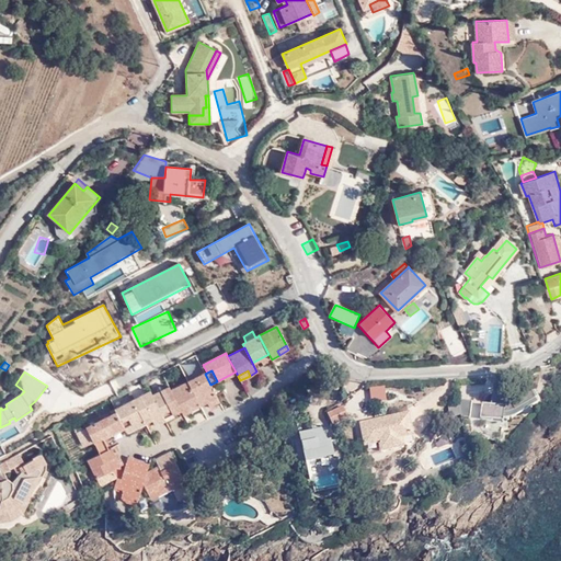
[(205,374),(187,382),(199,405),(207,402),(217,397),(210,385),(205,374)]
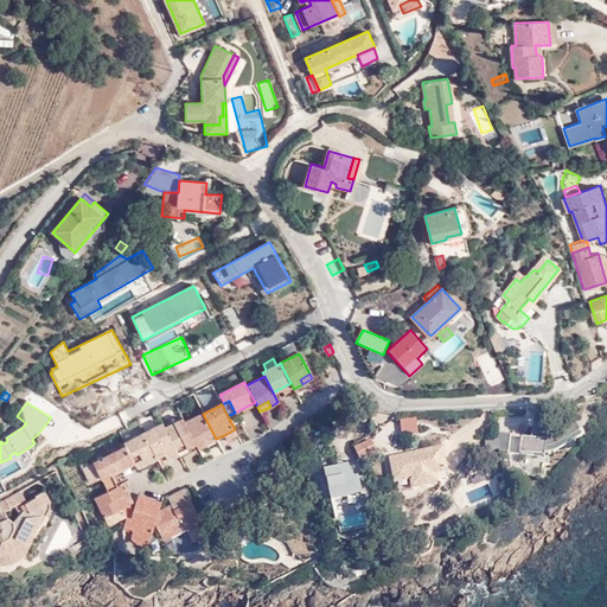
[(196,445),(198,448),(216,439),(203,414),(185,423),(196,445)]
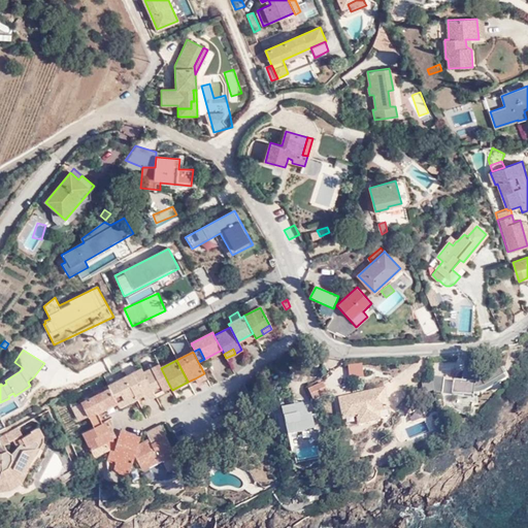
[(362,362),(348,364),(349,378),(364,376),(362,362)]
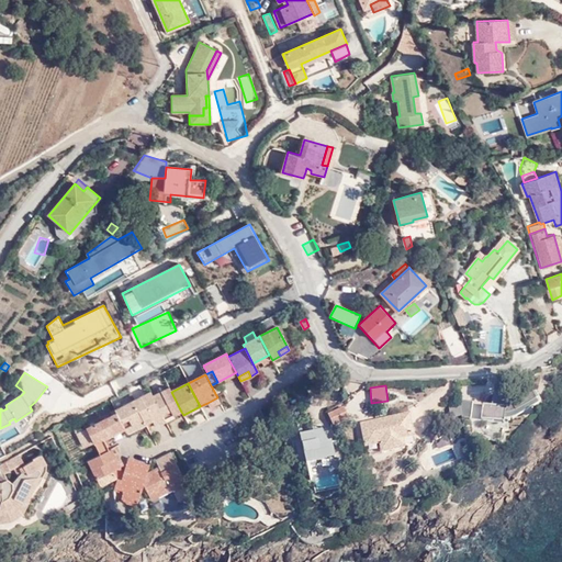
[(163,416),(165,420),(181,412),(171,392),(169,388),(152,396),(163,416)]
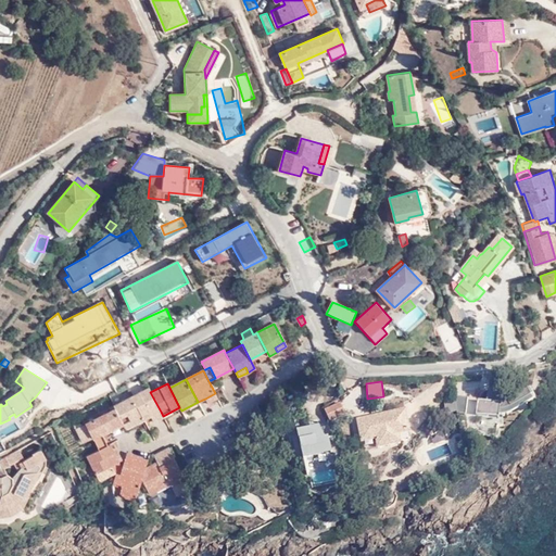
[(479,401),(478,415),(478,416),(500,419),(505,411),(509,411),(532,397),(525,383),(501,396),(488,394),(488,402),(479,401)]
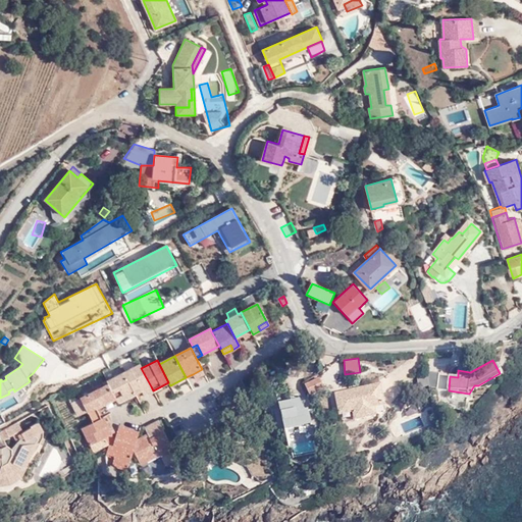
[(140,364),(124,372),(134,390),(140,387),(142,390),(151,386),(141,368),(140,364)]
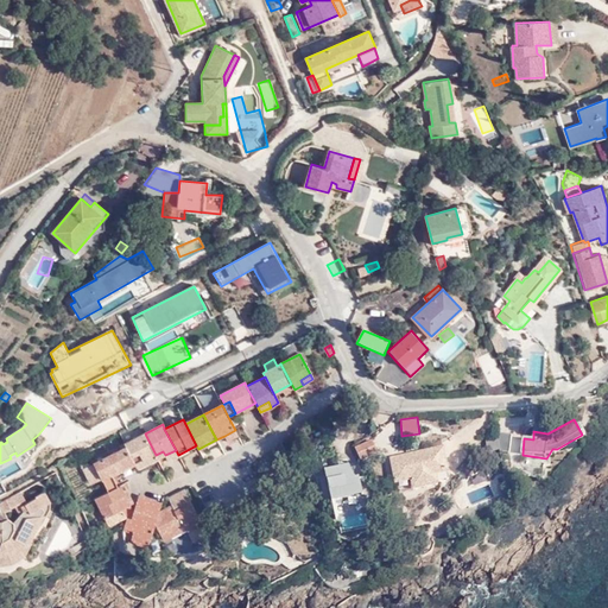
[(235,430),(225,436),(228,441),(238,436),(235,430)]
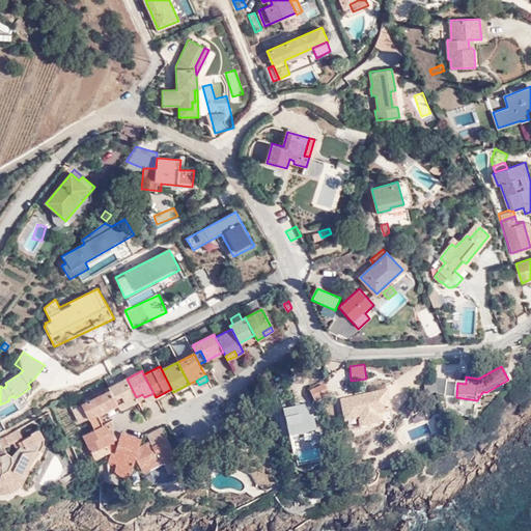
[(434,378),(437,394),(447,395),(448,381),(448,378),(434,378)]
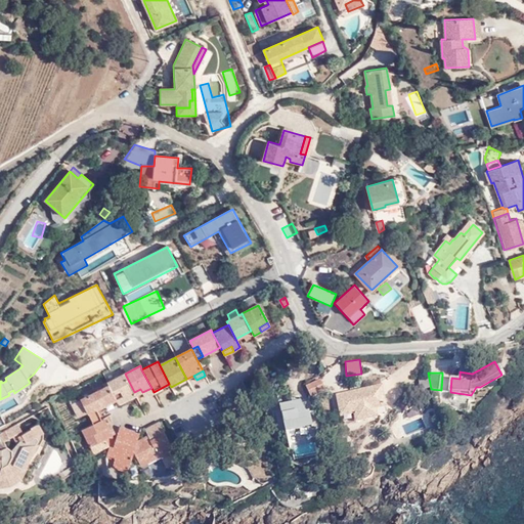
[(125,374),(106,383),(118,403),(118,404),(135,395),(134,392),(125,374)]
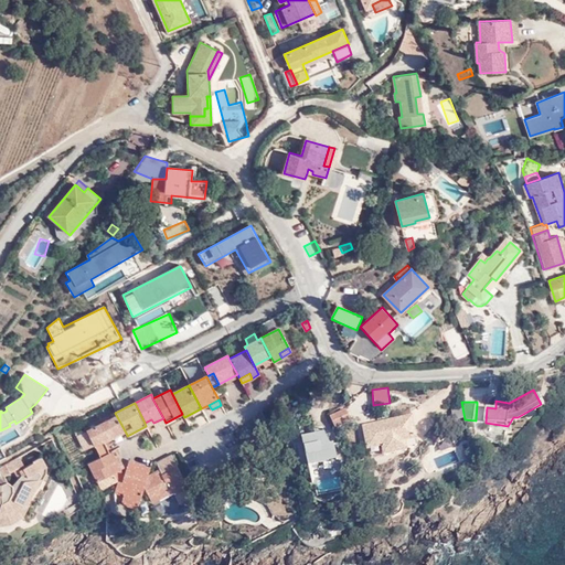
[(329,413),(337,428),(352,420),(344,405),(329,413)]
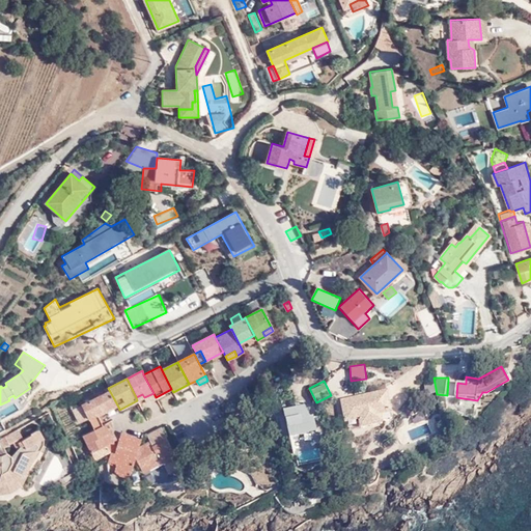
[(448,381),(447,395),(456,396),(457,383),(448,381)]
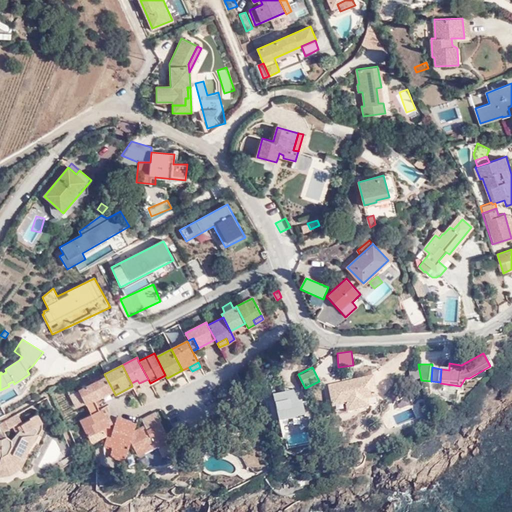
[(85,404),(91,415),(99,411),(95,404),(115,394),(104,374),(101,376),(102,378),(79,390),(80,391),(70,396),(76,408),(85,404)]
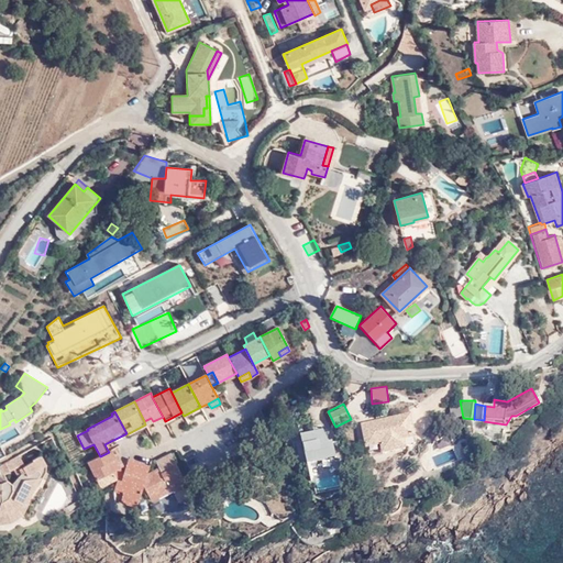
[(409,411),(360,422),(365,448),(378,444),(381,452),(403,446),(401,442),(416,440),(409,411)]
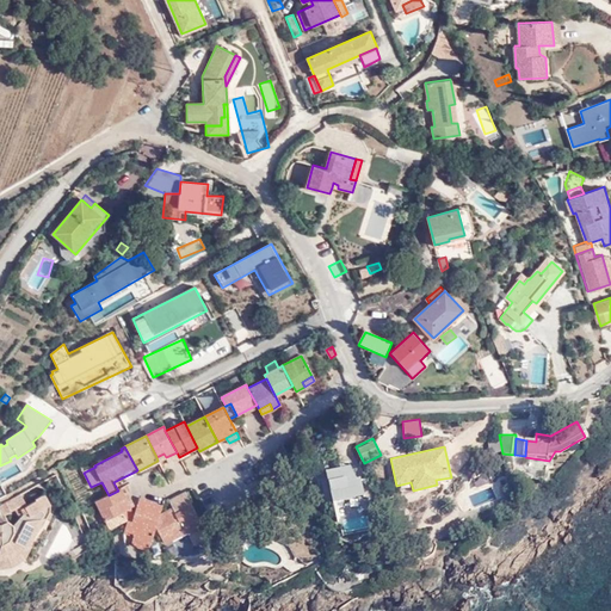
[(177,452),(166,457),(168,462),(179,457),(177,452)]
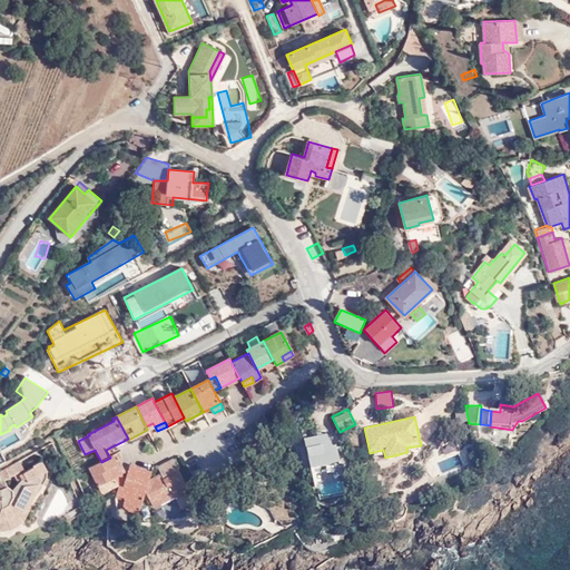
[(337,451),(336,444),(333,445),(327,433),(304,439),(306,448),(297,450),(302,469),(311,468),(312,470),(341,464),(337,451)]
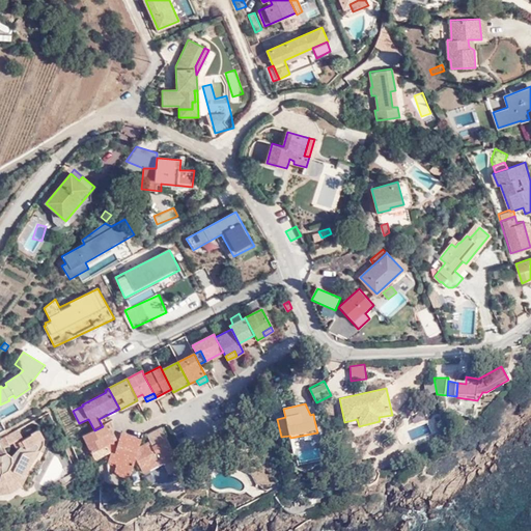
[(94,430),(83,436),(92,452),(105,446),(107,444),(116,440),(111,428),(108,429),(106,424),(103,426),(94,430)]
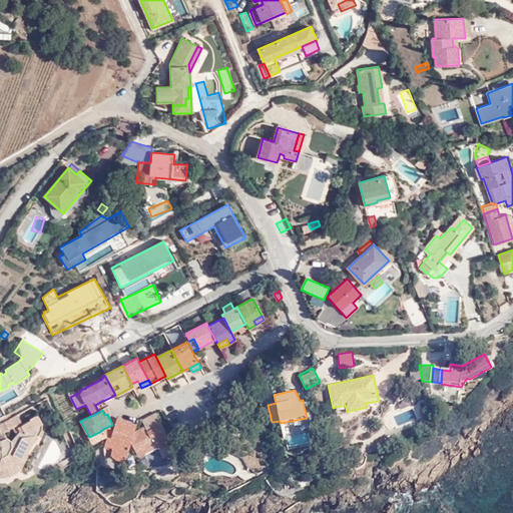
[(158,449),(170,443),(155,414),(142,421),(145,427),(134,433),(131,442),(137,456),(157,446),(158,449)]
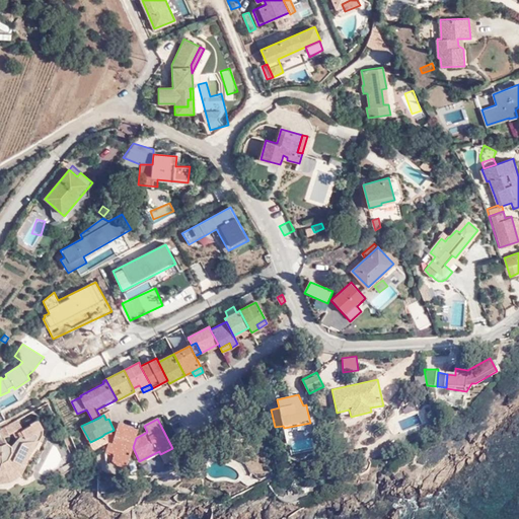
[(370,443),(370,428),(361,427),(361,420),(348,420),(347,443),(370,443)]
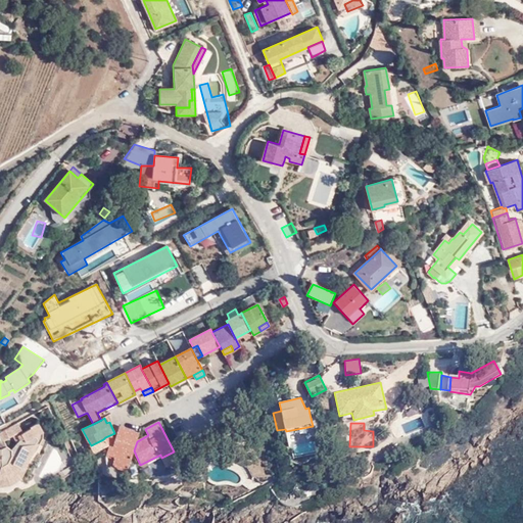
[(16,426),(15,424),(1,430),(5,438),(11,435),(21,430),(20,427),(16,426)]
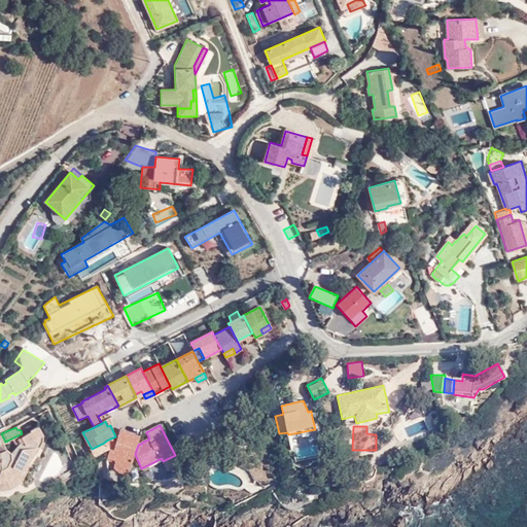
[(24,435),(22,433),(11,438),(20,444),(26,441),(28,446),(42,440),(43,437),(38,428),(24,435)]
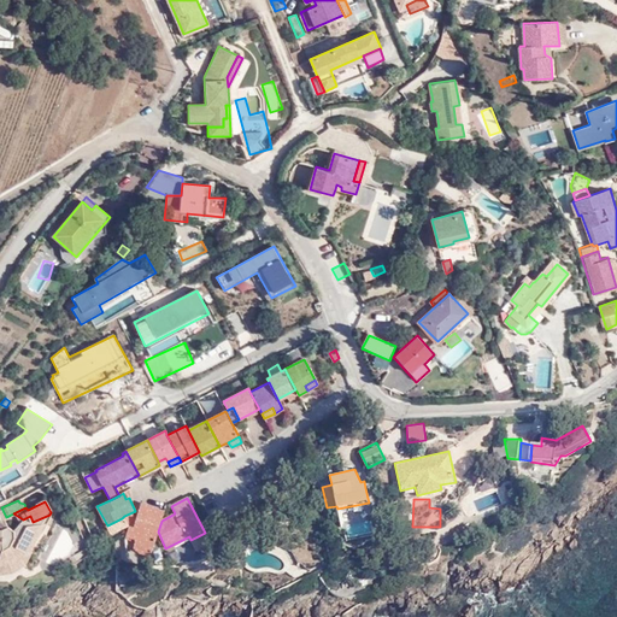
[(136,538),(135,541),(153,546),(158,532),(162,521),(164,511),(141,504),(137,511),(134,527),(129,526),(128,529),(127,535),(136,538)]
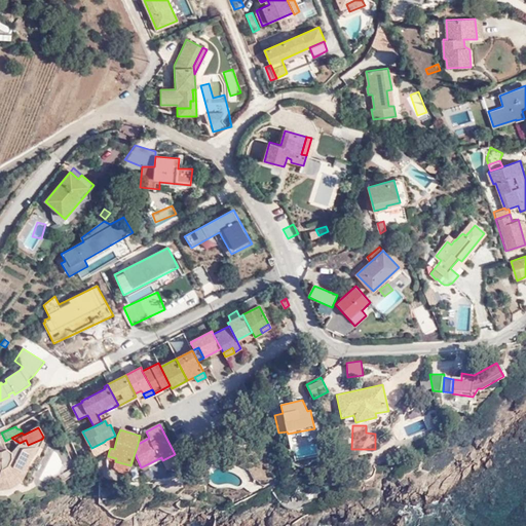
[(114,449),(117,436),(115,436),(106,440),(110,448),(114,449)]
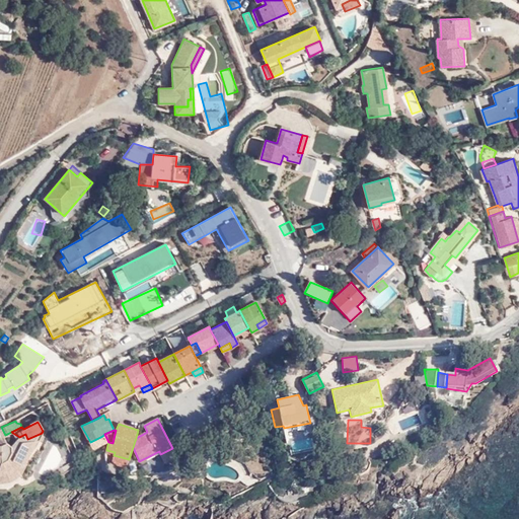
[(33,444),(29,453),(42,433),(27,439),(29,444),(33,444)]
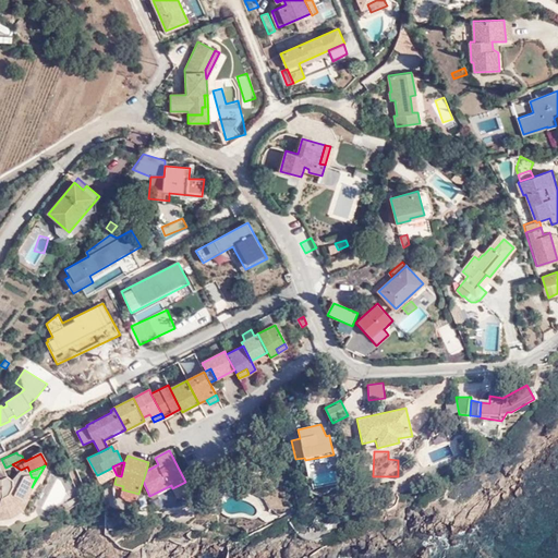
[(110,469),(97,475),(100,483),(114,476),(110,469)]
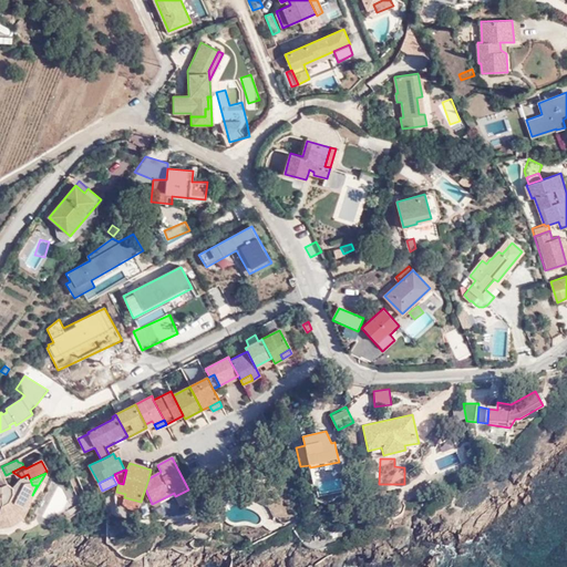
[(292,487),(290,478),(281,481),(284,490),(292,487)]
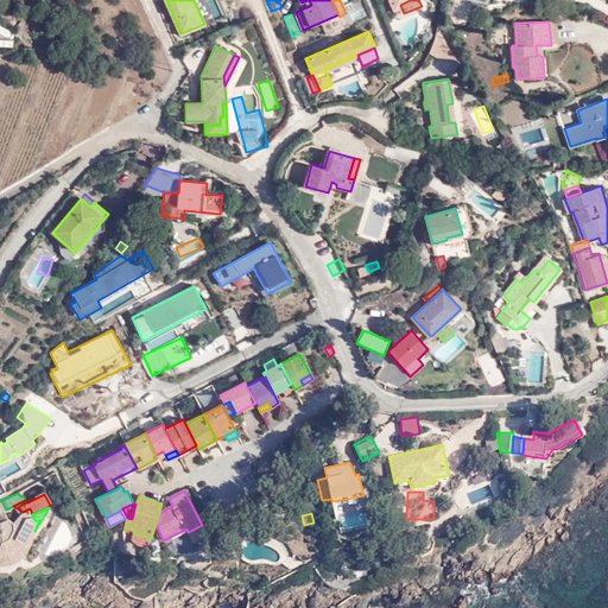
[(0,521),(0,525),(1,543),(5,540),(6,540),(7,539),(8,539),(14,532),(14,523),(7,518),(6,520),(4,520),(0,521)]
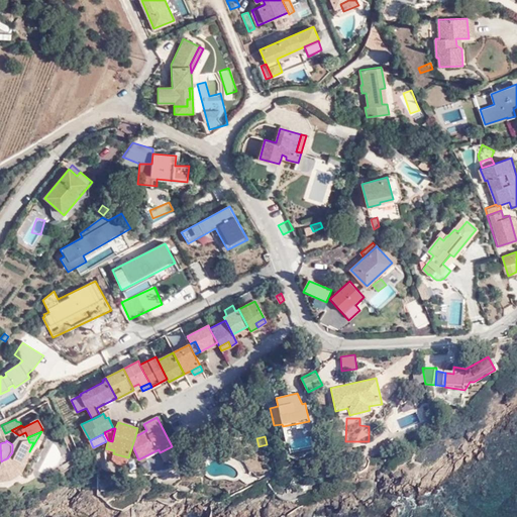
[(0,484),(7,484),(17,477),(29,451),(33,442),(29,442),(15,442),(12,452),(10,458),(7,458),(6,458),(5,459),(5,463),(1,462),(0,463),(0,484)]
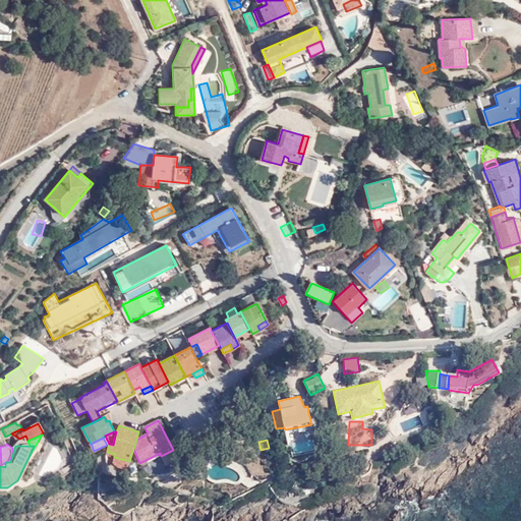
[(176,457),(173,450),(161,456),(164,463),(176,457)]
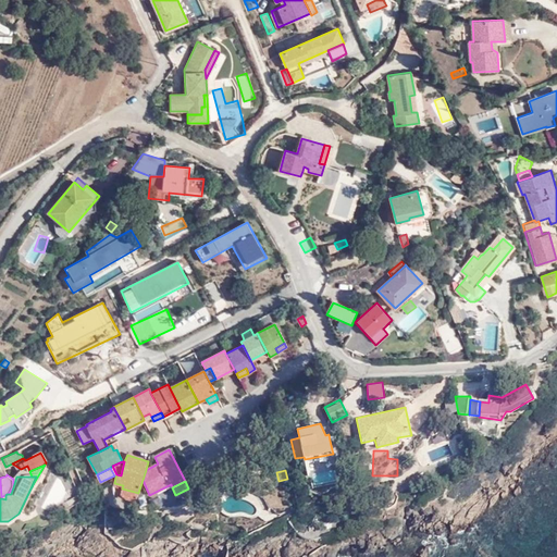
[(138,493),(122,489),(121,495),(136,500),(138,493)]
